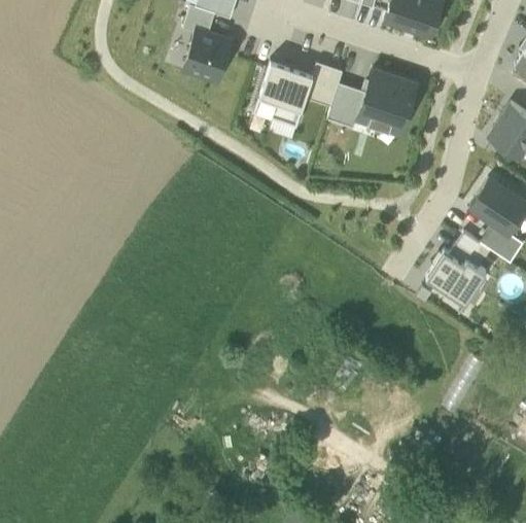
[(236,0),(197,0),(195,7),(215,13),(231,19),(236,0)]
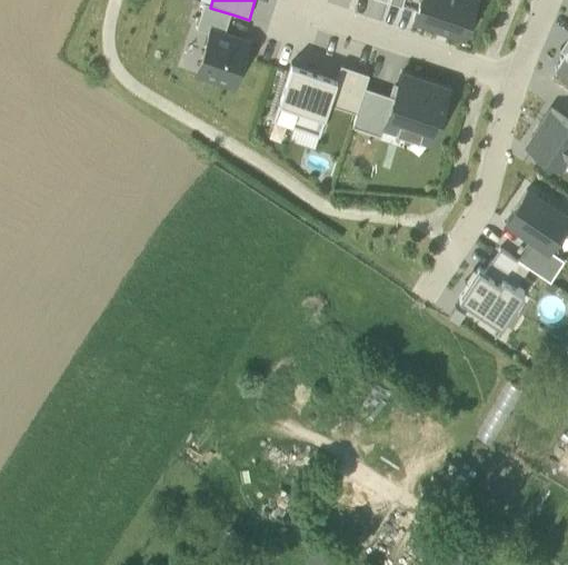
[(390,0),(389,6),(402,10),(405,0),(390,0)]
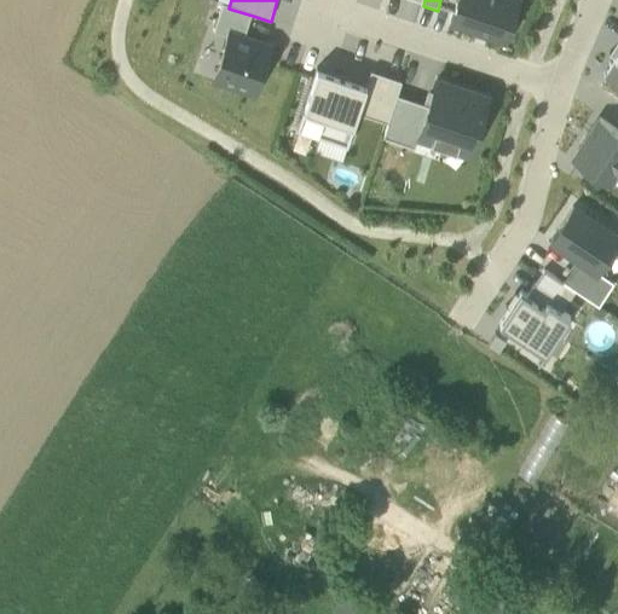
[(519,4),(509,0),(458,0),(450,24),(506,42),(519,4)]
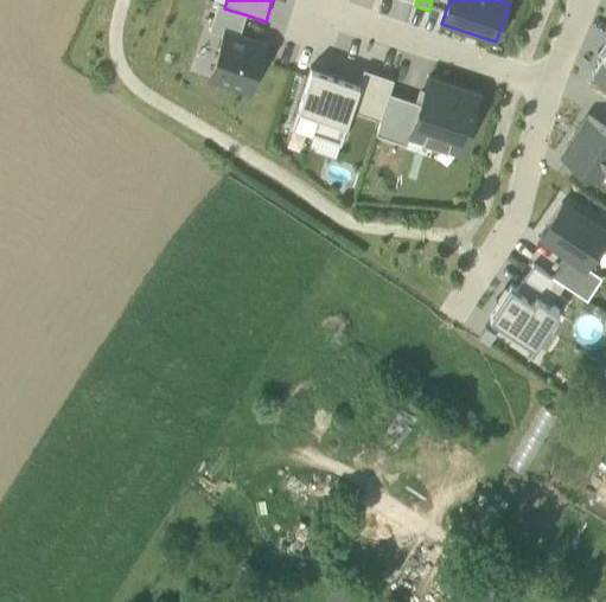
[(219,6),(211,32),(225,37),(238,42),(248,15),(224,8),(219,6)]
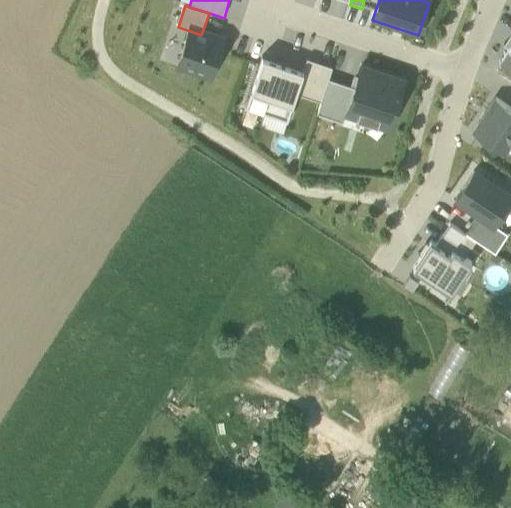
[(223,42),(201,35),(190,31),(179,65),(211,76),(223,42)]
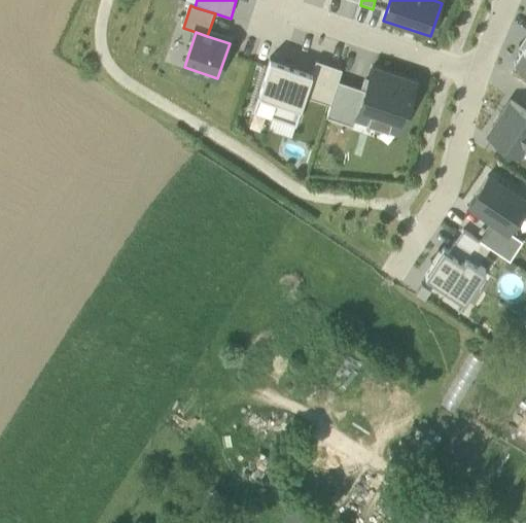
[(525,47),(523,51),(514,66),(525,73),(525,47)]
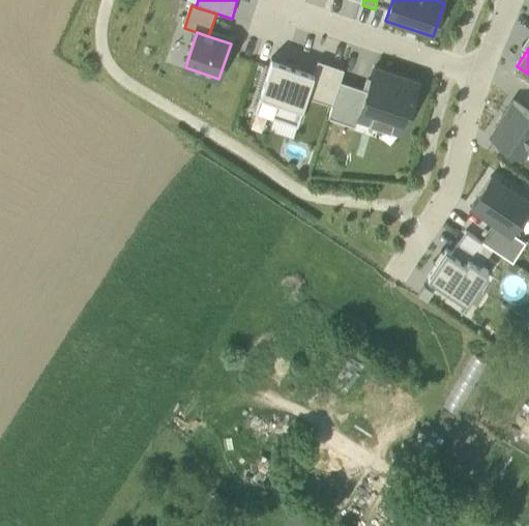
[(314,75),(271,60),(255,111),(297,126),(306,98),(315,76),(314,75)]
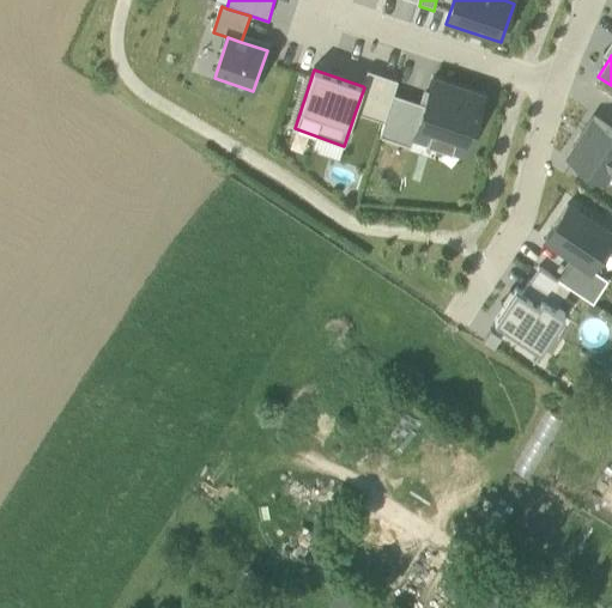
[(368,72),(363,86),(364,87),(355,114),(385,123),(394,97),(399,83),(368,72)]
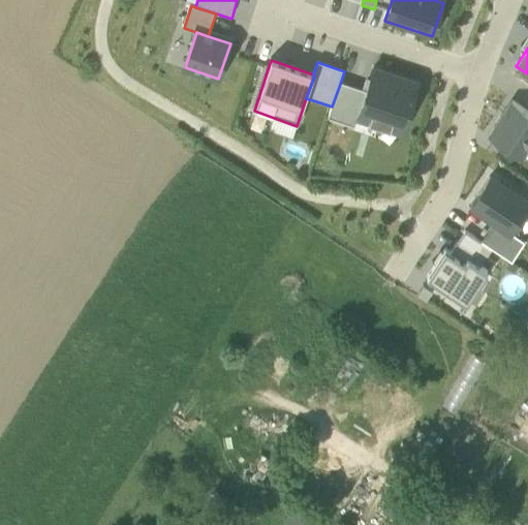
[(417,85),(373,70),(366,92),(358,119),(359,119),(402,133),(417,85)]
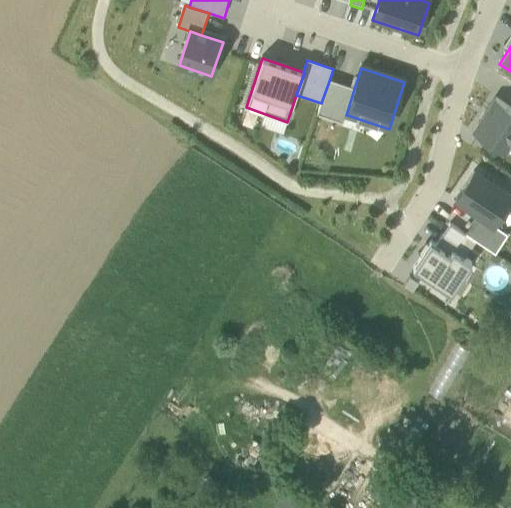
[(354,89),(329,81),(321,103),(318,115),(343,123),(347,115),(346,115),(354,89)]
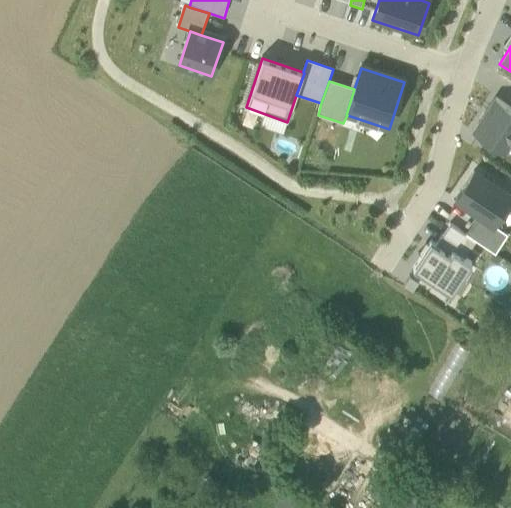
[(510,109),(496,100),(473,134),(504,155),(510,144),(510,109)]
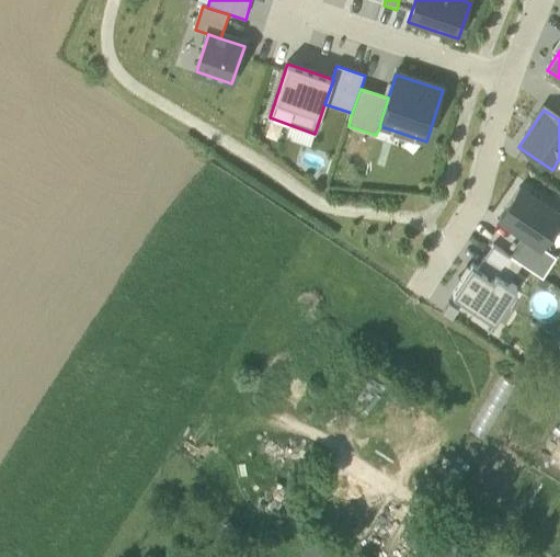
[(559,216),(520,191),(500,220),(525,237),(541,248),(559,220),(559,216)]
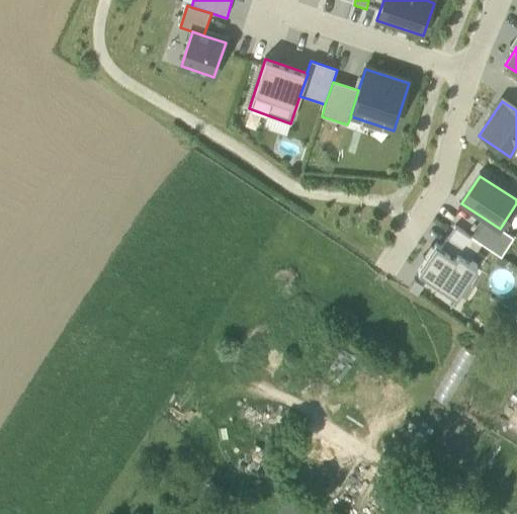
[(500,229),(485,219),(471,238),(482,245),(501,258),(514,238),(500,229)]
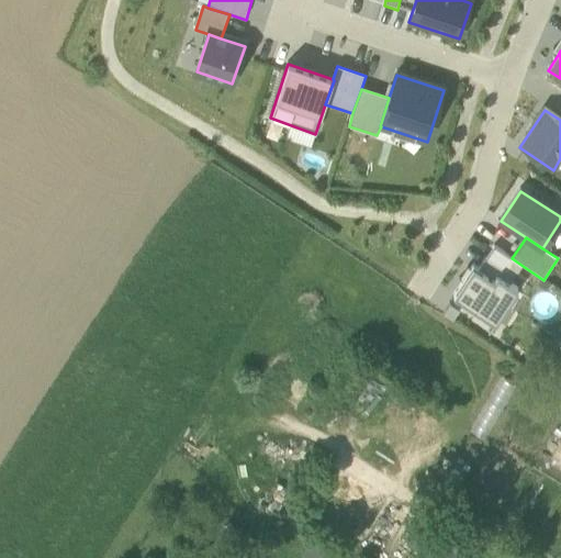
[(494,247),(485,260),(502,270),(497,277),(509,285),(523,266),(512,258),(494,247)]
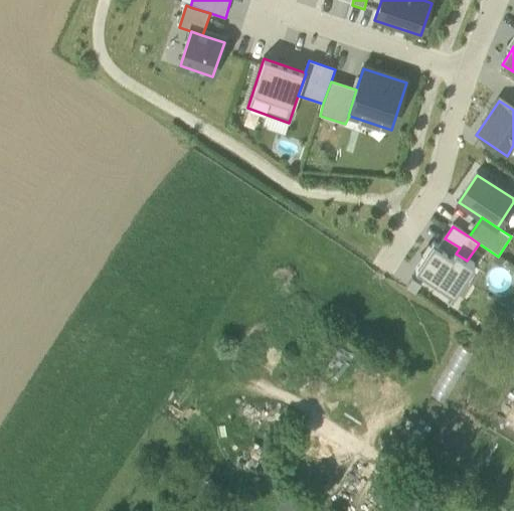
[(445,238),(439,247),(452,257),(455,252),(456,253),(460,247),(445,238)]
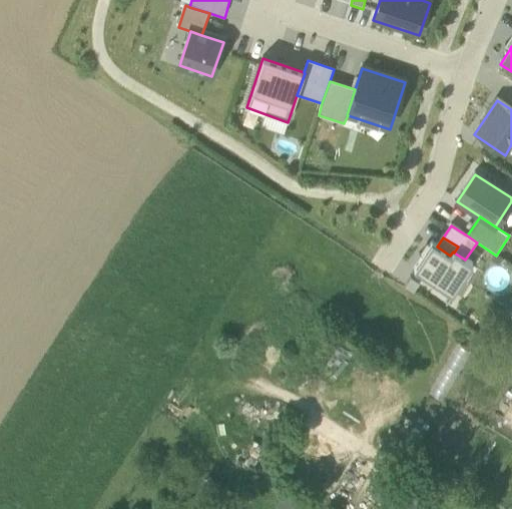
[(453,251),(450,256),(437,246),(432,243),(414,270),(452,296),(473,265),(465,260),(454,252),(453,251)]
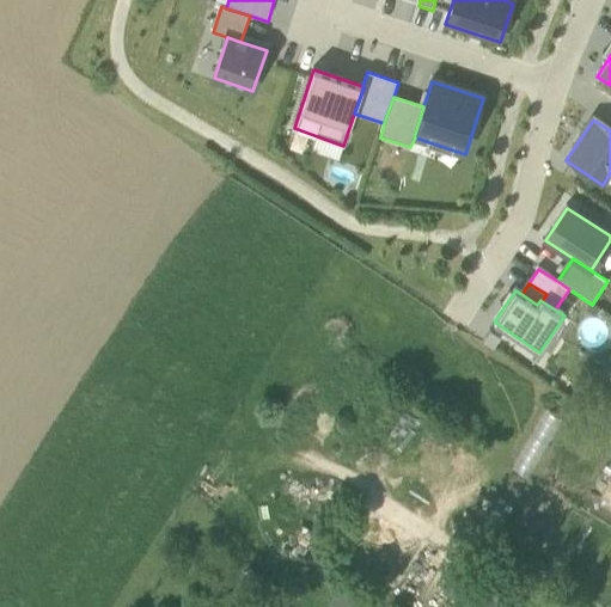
[(443,593),(464,606),(476,587),(454,574),(443,593)]
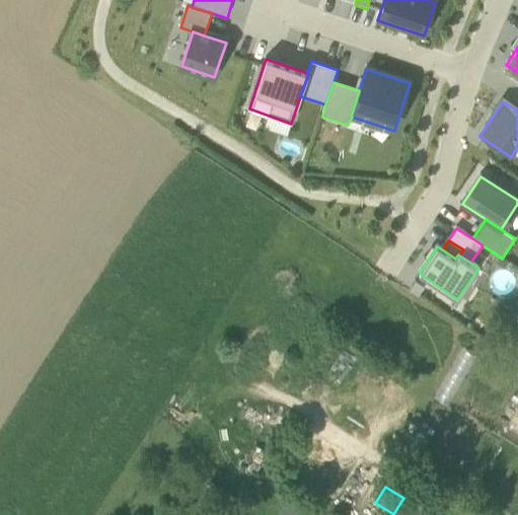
[(432,514),(403,497),(403,498),(393,514),(432,514)]
